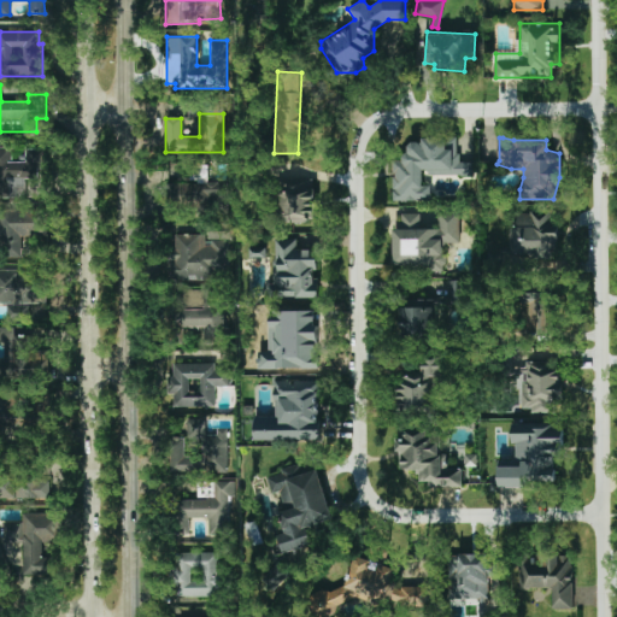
[(393,200),(430,200),(430,184),(423,184),(423,175),(474,174),(474,162),(460,162),(459,151),(444,151),(444,140),(403,141),(404,160),(393,162),(393,200)]
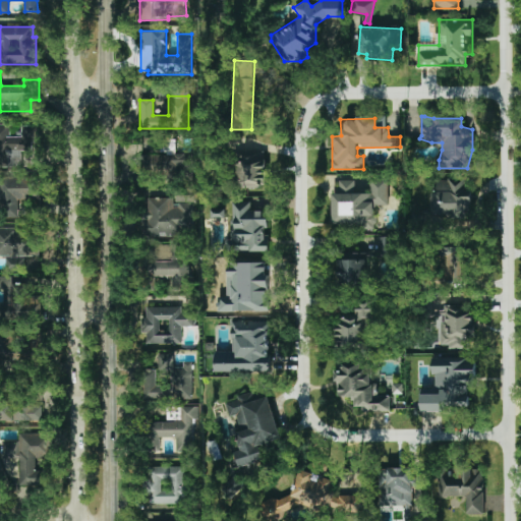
[(0,167),(20,167),(20,151),(35,151),(35,125),(20,125),(21,136),(7,136),(7,124),(0,124),(0,167)]
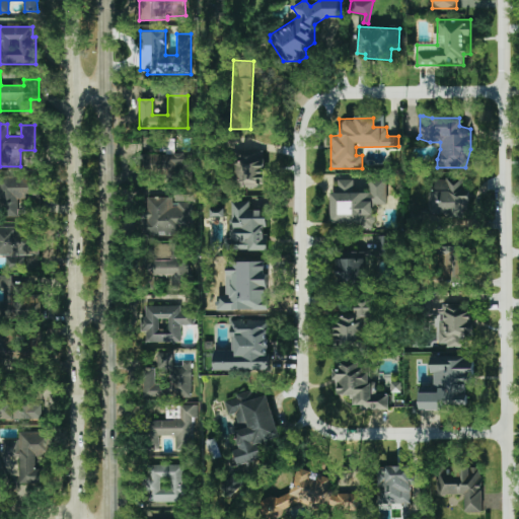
[(142,154),(142,174),(192,174),(192,154),(142,154)]
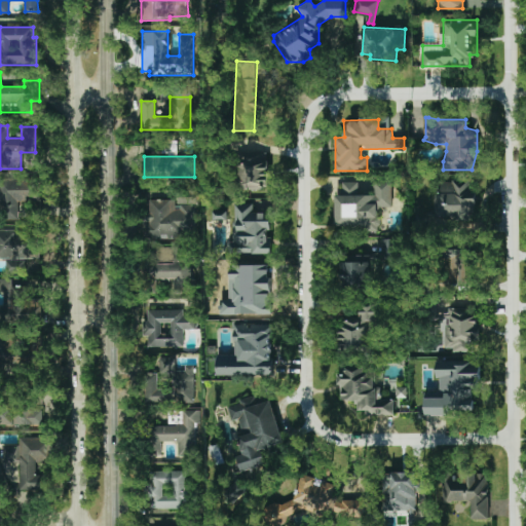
[(236,189),(268,189),(268,158),(236,158),(236,189)]
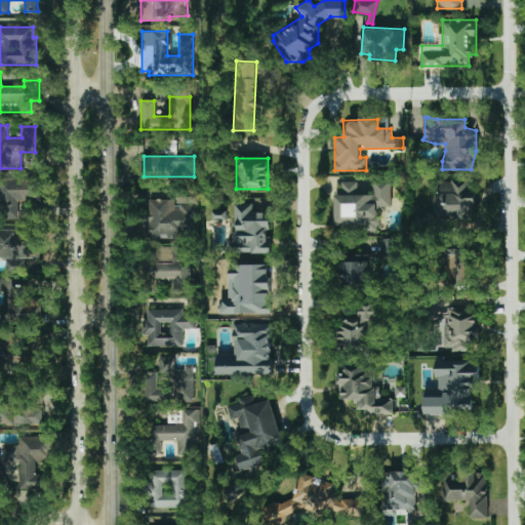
[(40,177),(0,177),(0,218),(17,218),(17,201),(40,201),(40,177)]
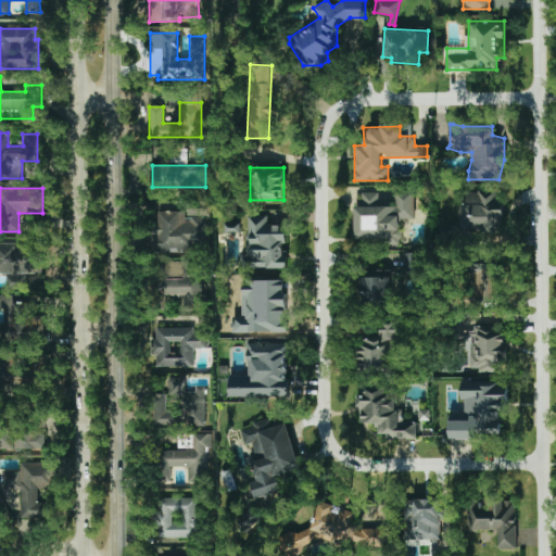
[(355,206),(354,241),(402,242),(403,219),(414,219),(415,191),(362,191),(361,206),(355,206)]
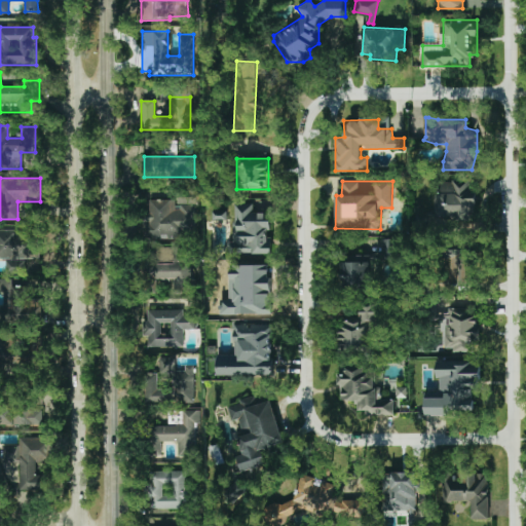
[(476,187),(468,187),(468,181),(440,181),(440,195),(434,195),(434,218),(475,219),(476,187)]
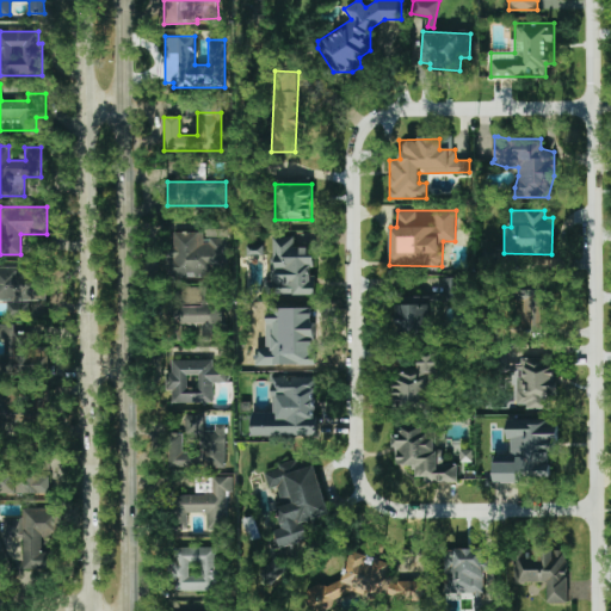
[(226,238),(203,238),(203,230),(170,232),(170,277),(227,276),(226,238)]
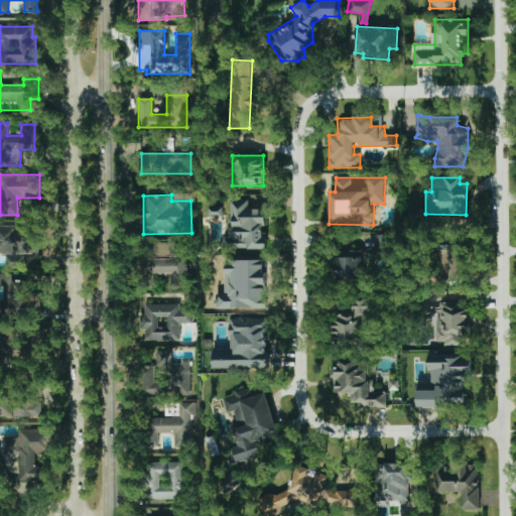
[(265,248),(266,206),(250,206),(250,200),(229,199),(228,247),(265,248)]
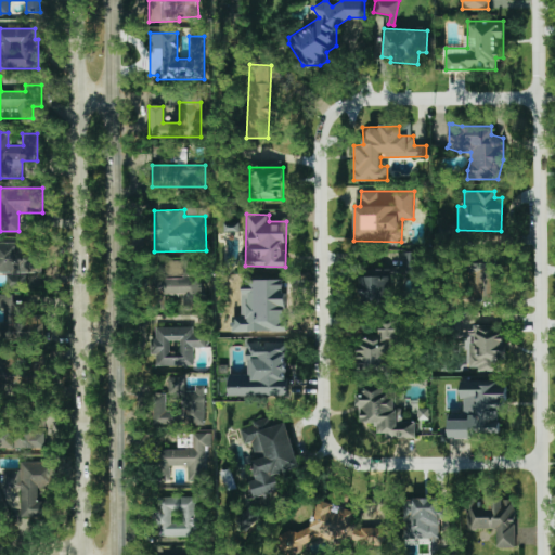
[(239,222),(223,222),(223,232),(239,232),(239,222)]
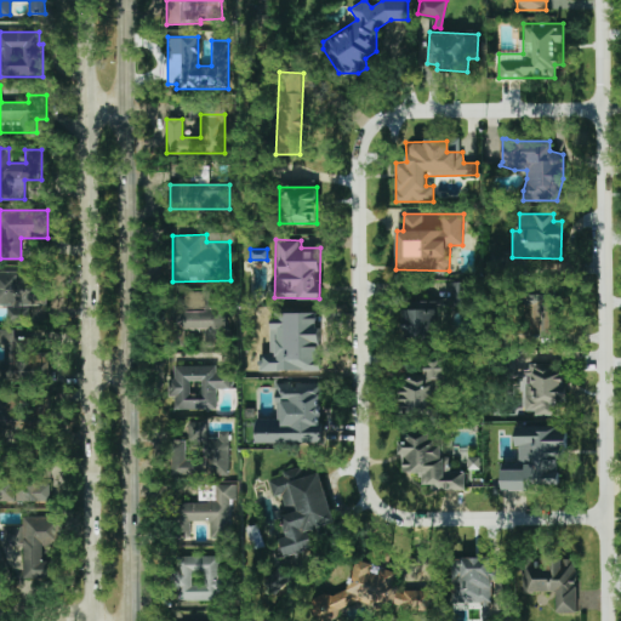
[(0,306),(6,306),(7,322),(29,322),(29,315),(45,315),(44,272),(0,272),(0,306)]
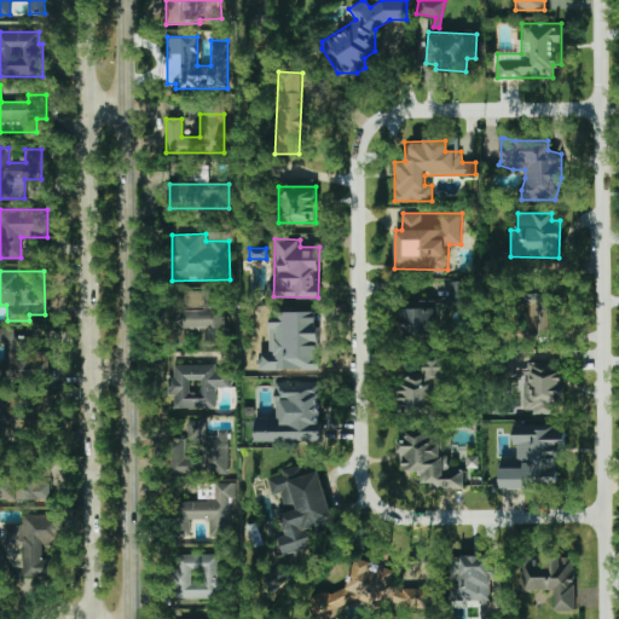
[(466,305),(467,281),(451,281),(450,305),(466,305)]
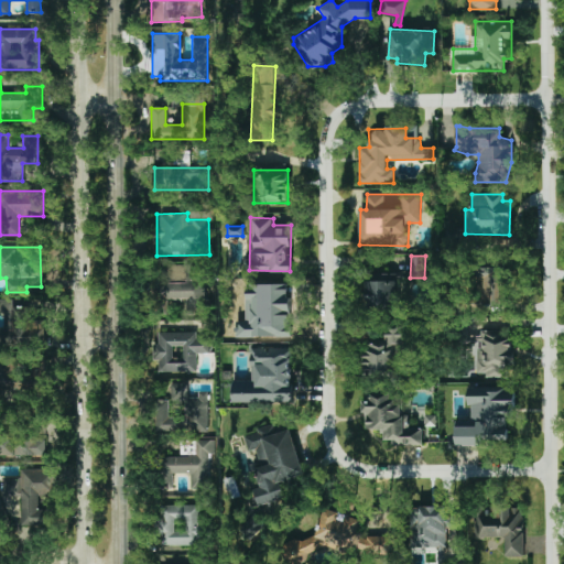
[(477,263),(476,304),(502,305),(503,263),(477,263)]
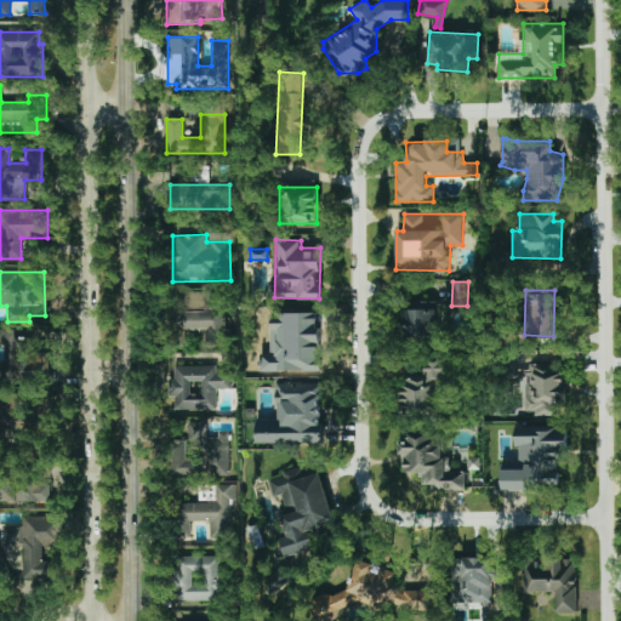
[(436,309),(403,309),(403,342),(434,342),(436,309)]
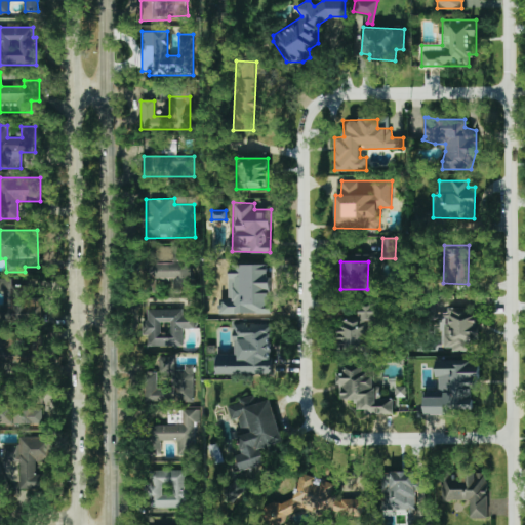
[(41,319),(41,298),(29,298),(29,285),(12,285),(12,278),(0,278),(0,292),(4,292),(4,319),(41,319)]
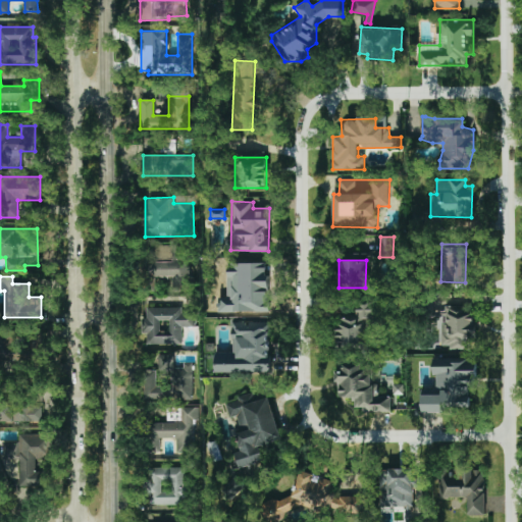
[(373,318),(373,303),(355,303),(355,312),(335,312),(335,349),(365,349),(365,318),(373,318)]
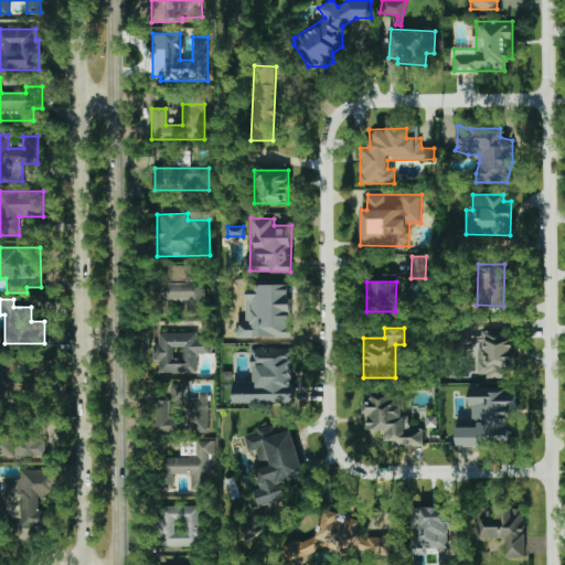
[(511,376),(512,331),(479,330),(478,376),(511,376)]
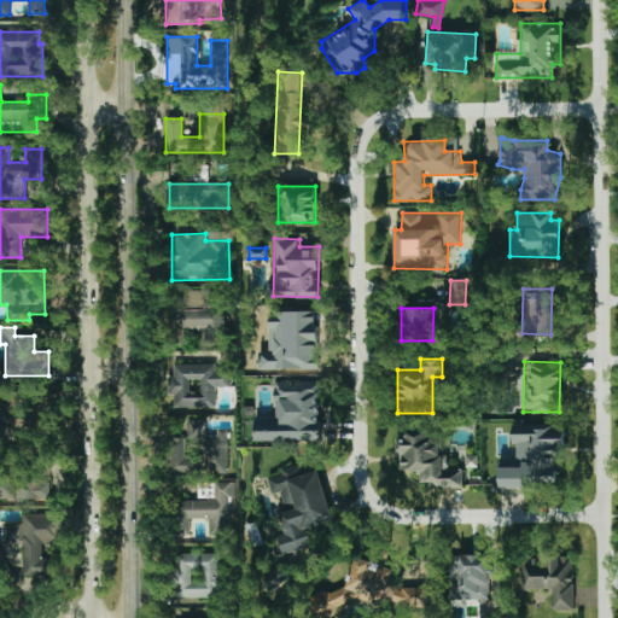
[(174,408),(215,407),(215,388),(229,386),(228,369),(215,371),(215,363),(168,363),(168,395),(174,395),(174,408)]
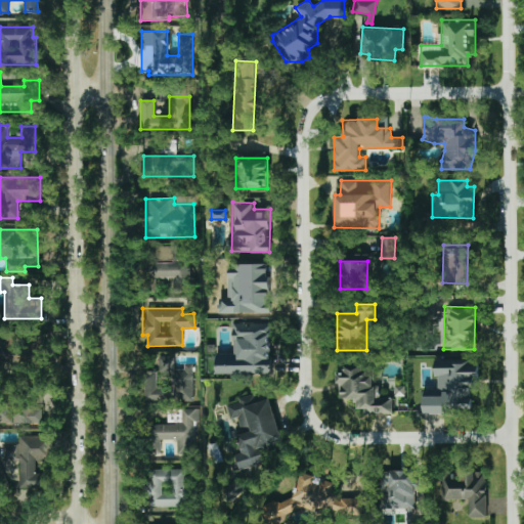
[(216,374),(270,374),(270,319),(232,319),(232,353),(216,353),(216,374)]
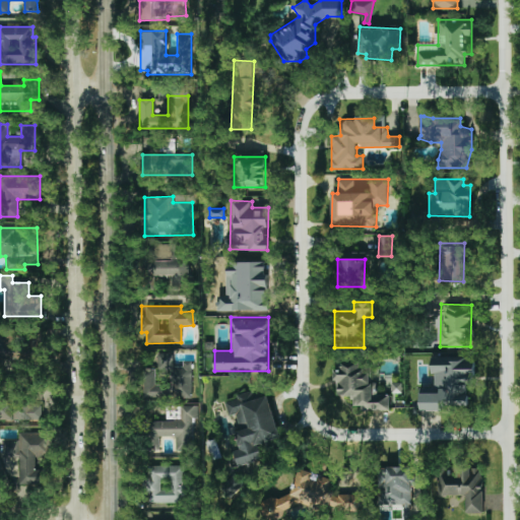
[(192,367),(173,367),(173,352),(144,353),(144,398),(192,397),(192,367)]
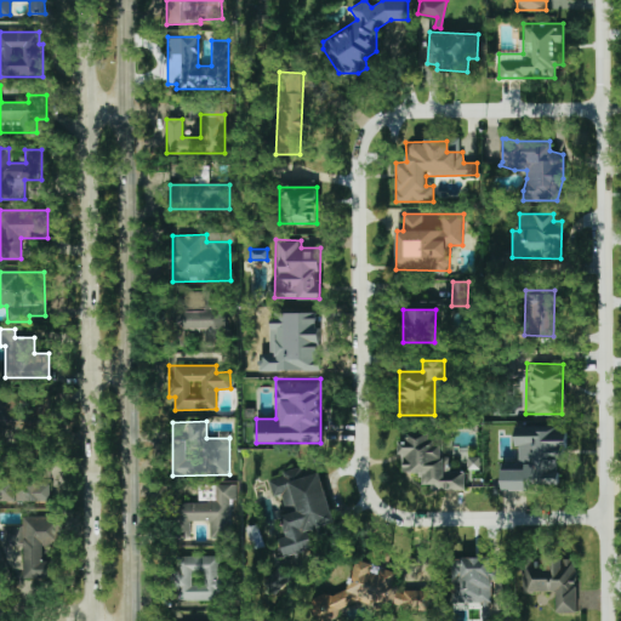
[(501,489),(559,488),(558,456),(567,456),(565,425),(516,426),(517,463),(500,463),(501,489)]
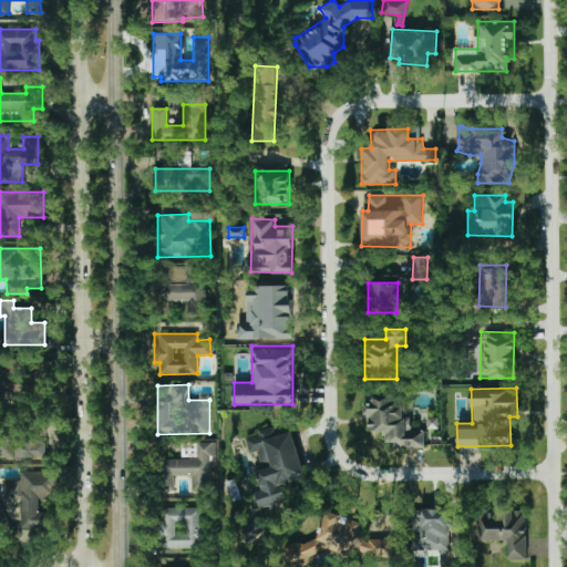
[(424,446),(424,431),(403,430),(404,404),(391,404),(392,394),(373,394),(372,403),(366,403),(364,431),(385,432),(384,445),(424,446)]
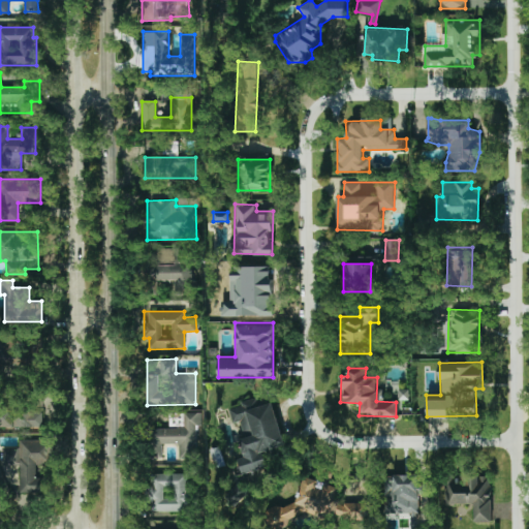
[(399,401),(409,400),(408,390),(399,390),(399,401)]
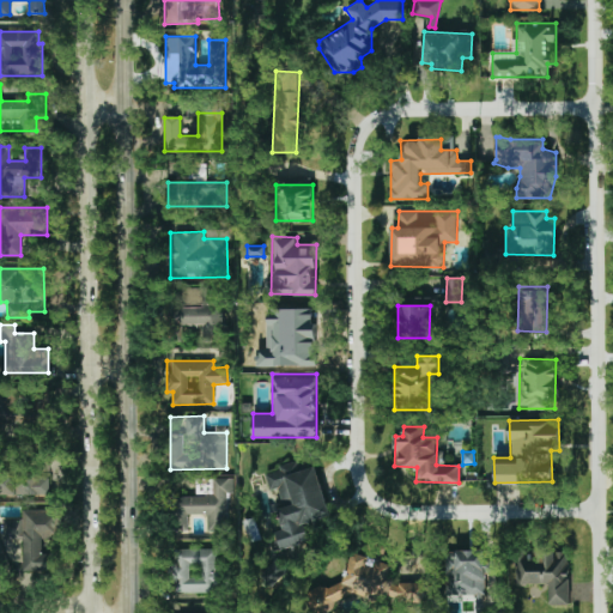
[(331,517),(315,463),(299,467),(298,463),(265,472),(271,492),(279,490),(284,507),(277,509),(283,530),(274,533),(279,550),(310,541),(305,523),(331,517)]
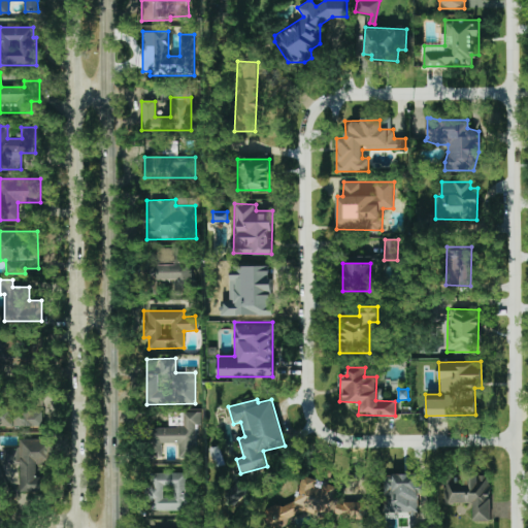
[(42,427),(42,406),(3,406),(3,427),(42,427)]
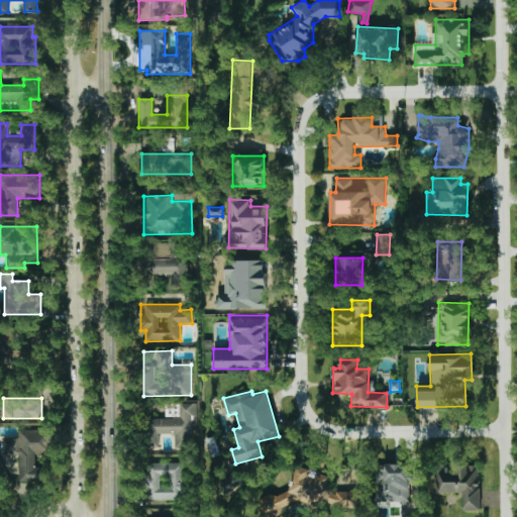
[(192,448),(192,417),(197,417),(197,403),(179,403),(180,418),(147,418),(148,448),(162,448),(161,434),(175,434),(175,448),(192,448)]
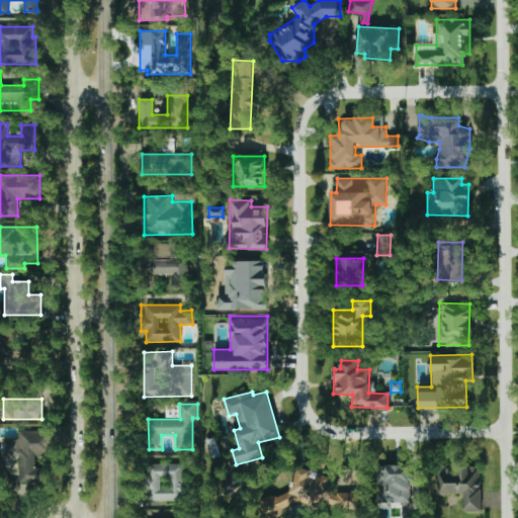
[(52,454),(51,431),(18,432),(18,438),(2,439),(4,461),(19,460),(20,483),(48,482),(47,468),(35,468),(35,454),(52,454)]
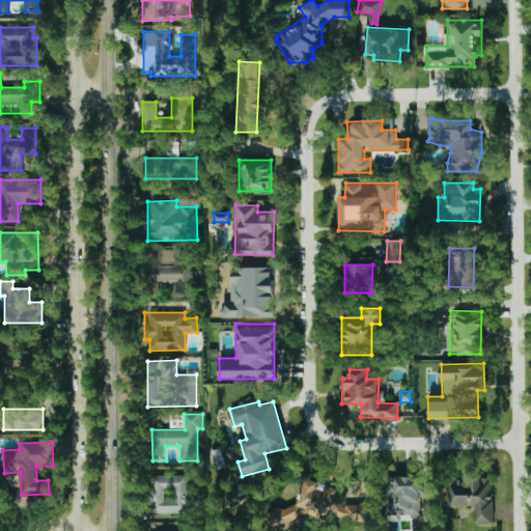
[(190,476),(150,475),(149,513),(189,513),(190,476)]
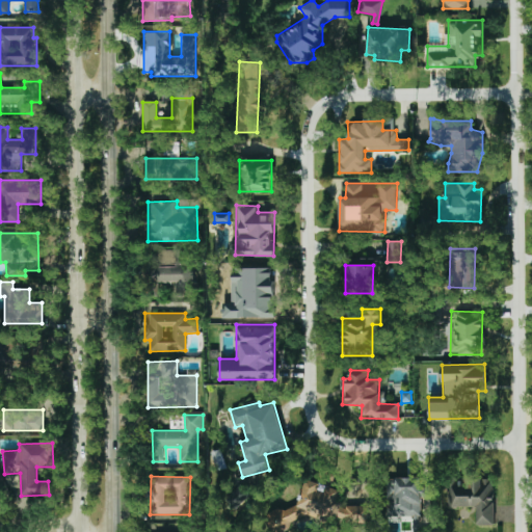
[(421,516),(422,478),(388,478),(387,516),(421,516)]
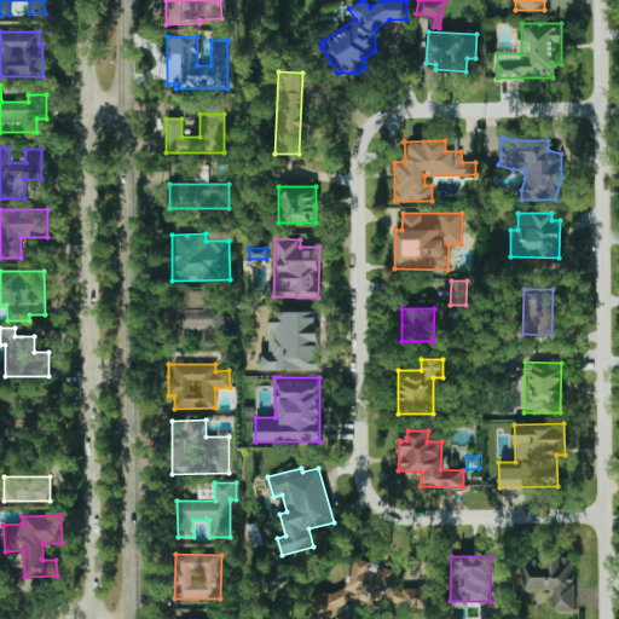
[(428,591),(409,586),(399,590),(394,579),(397,571),(357,559),(347,588),(331,594),(324,591),(313,596),(310,606),(314,615),(320,617),(360,600),(387,608),(393,605),(394,603),(416,609),(432,602),(428,591)]
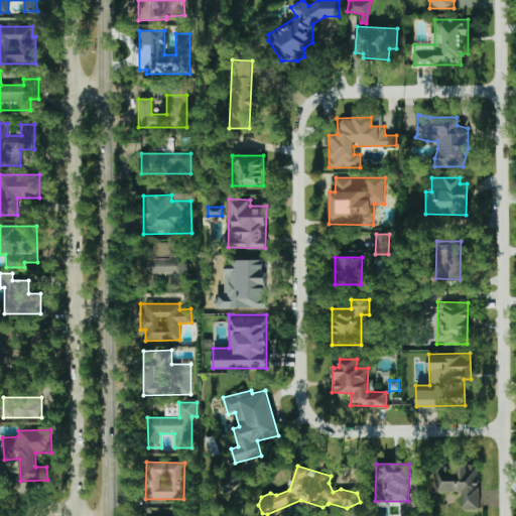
[(480,509),(479,466),(432,467),(433,493),(463,492),(463,510),(480,509)]
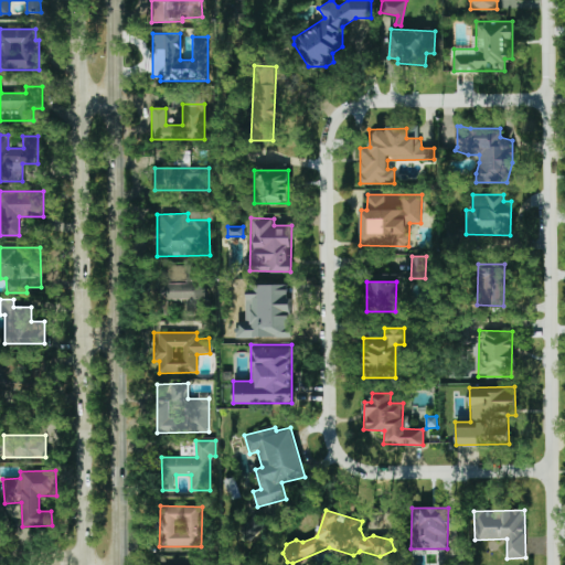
[(439,564),(449,564),(450,561),(444,561),(445,550),(440,550),(439,564)]
